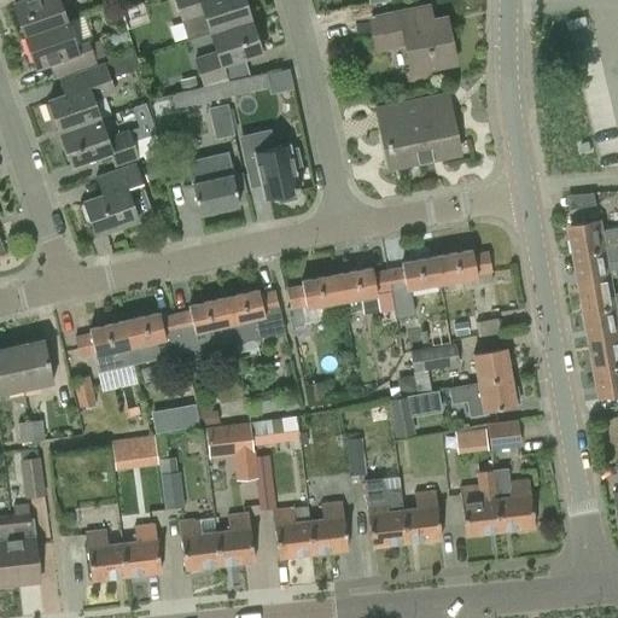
[(22,0),(13,4),(24,34),(66,19),(58,0),(22,0)]
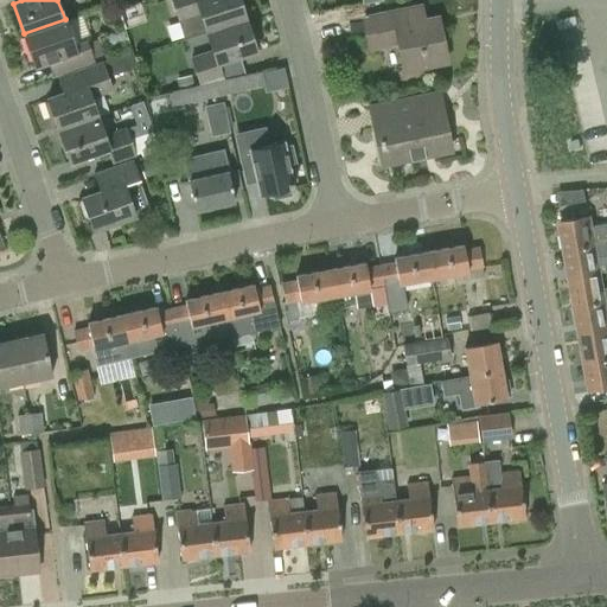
[(185,38),(206,32),(247,19),(240,0),(172,0),(179,21),(185,38)]
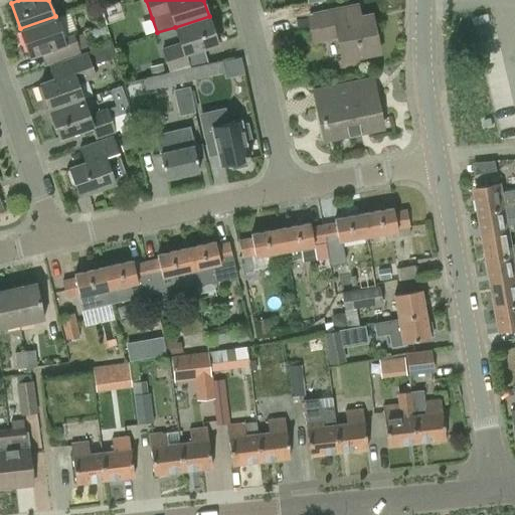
[(356,6),(321,13),(327,39),(337,37),(342,60),(379,53),(370,15),(359,17),(356,6)]
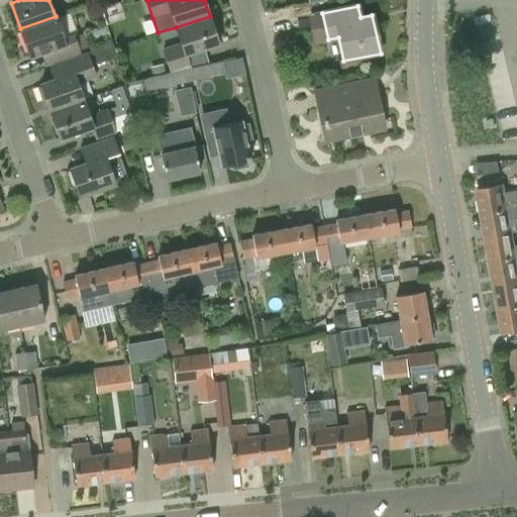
[(56,16),(20,28),(29,56),(40,52),(44,64),(78,52),(73,35),(63,38),(56,16)]
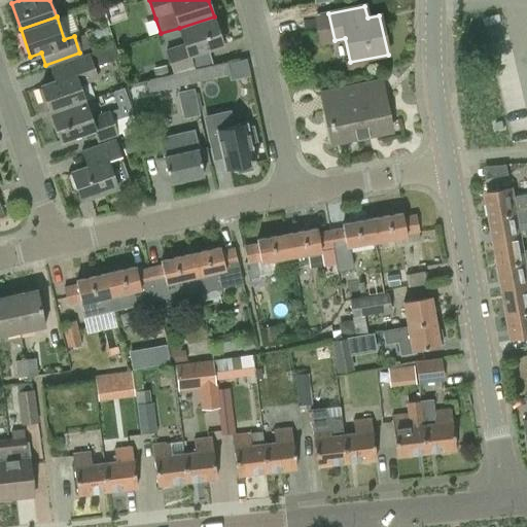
[(214,16),(179,28),(184,44),(167,50),(173,73),(192,67),(189,56),(223,45),(214,16)]
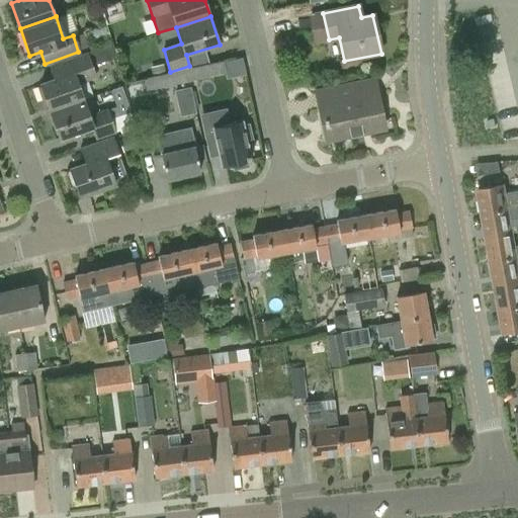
[(39,84),(50,111),(84,99),(77,82),(94,75),(91,67),(116,58),(111,45),(68,60),(72,72),(39,84)]
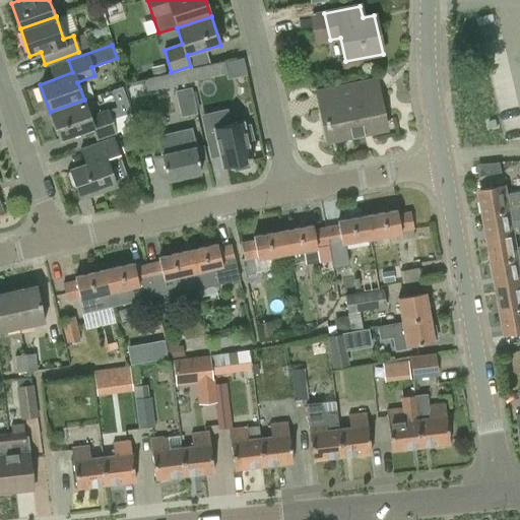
[(147,91),(228,74),(224,61),(171,72),(144,79),(147,91)]
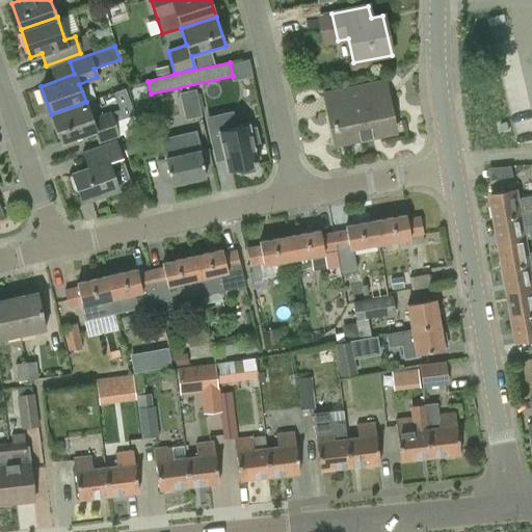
[(386,82),(325,95),(336,143),(396,131),(386,82)]
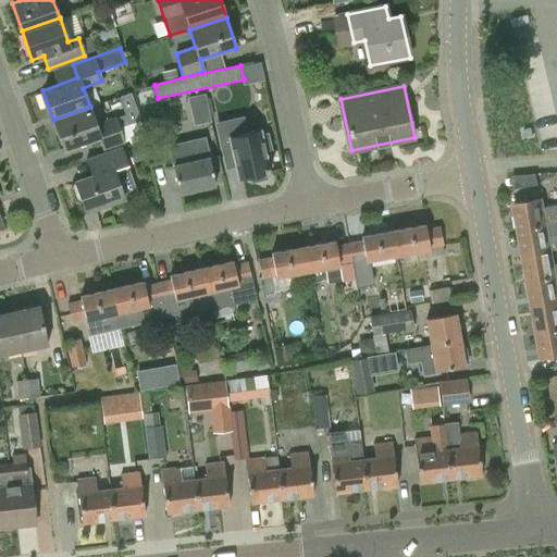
[(96,124),(90,107),(53,120),(64,149),(98,137),(102,149),(144,134),(139,121),(119,127),(114,116),(96,124)]
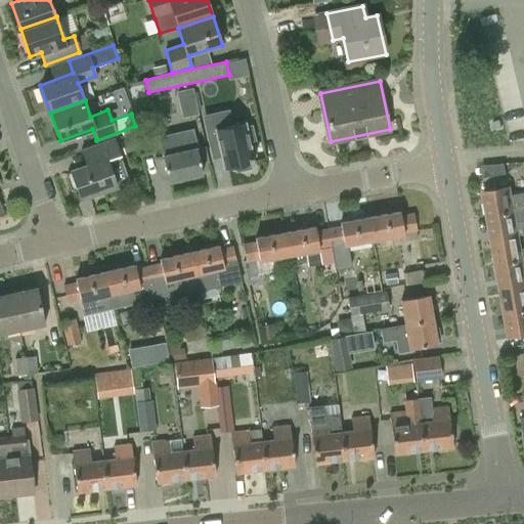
[(250,163),(253,163),(250,146),(256,144),(251,126),(245,127),(244,122),(231,125),(228,111),(212,115),(213,119),(204,121),(212,156),(221,154),(224,169),(235,167),(236,171),(251,168),(250,163)]
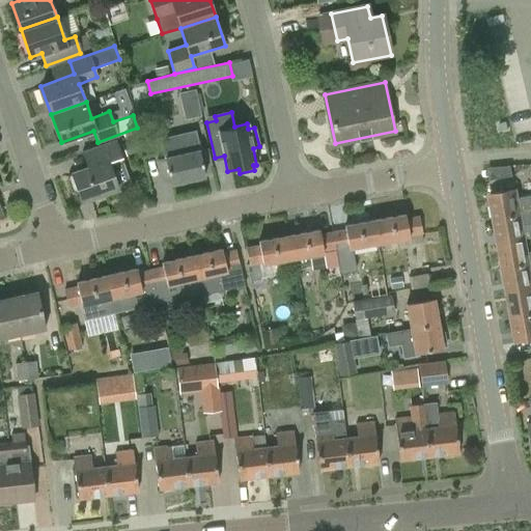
[(205,175),(199,150),(195,130),(160,139),(171,184),(205,175)]
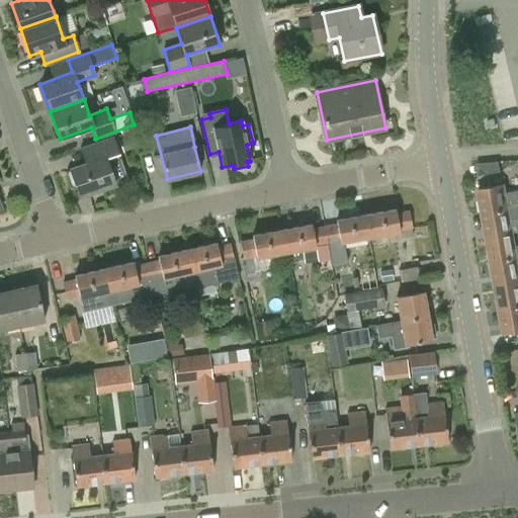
[(81,196),(115,183),(108,164),(120,160),(112,138),(88,147),(93,160),(71,168),(71,169),(67,170),(65,175),(69,188),(74,190),(78,188),(81,196)]
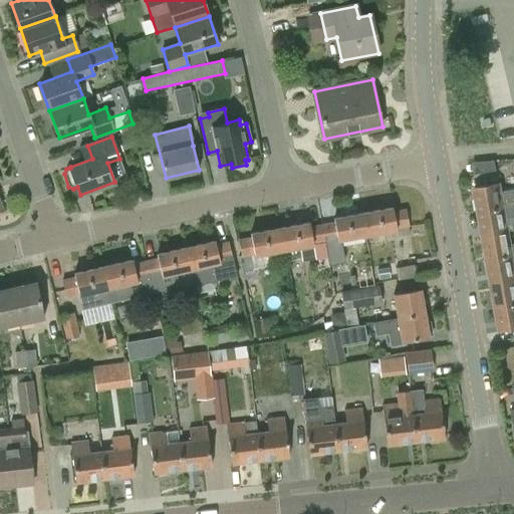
[(513,158),(474,159),(475,173),(513,172),(513,158)]
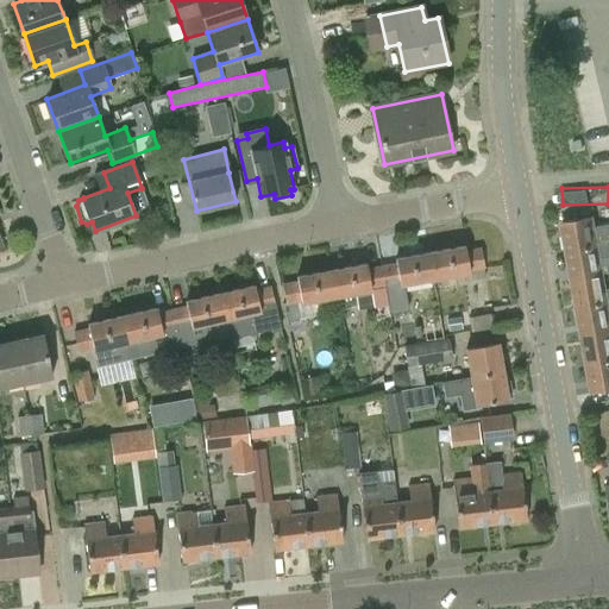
[(565,223),(570,251),(608,244),(608,224),(594,227),(592,218),(565,223)]
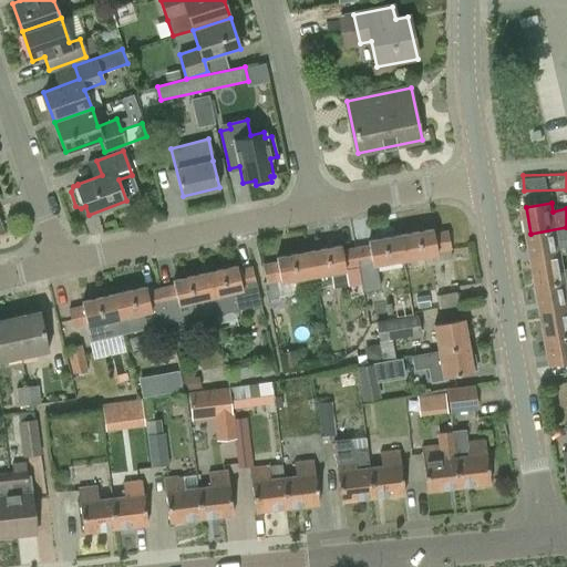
[(566,227),(531,234),(535,260),(562,256),(558,240),(566,238),(566,227)]
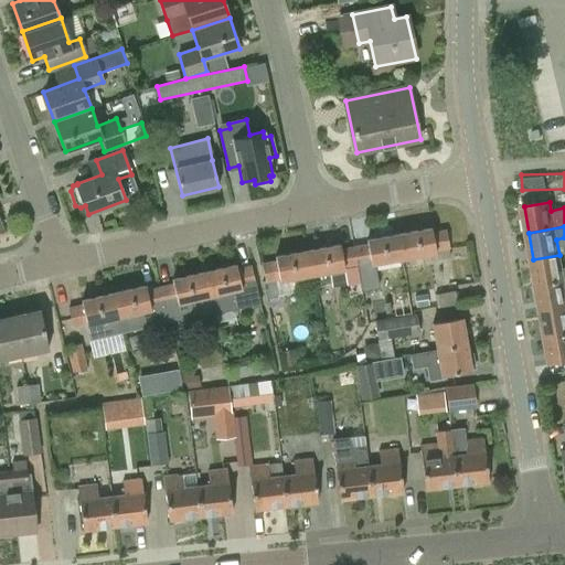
[(432,228),(400,234),(404,258),(436,253),(436,249),(450,247),(447,231),(433,234),(432,228)]
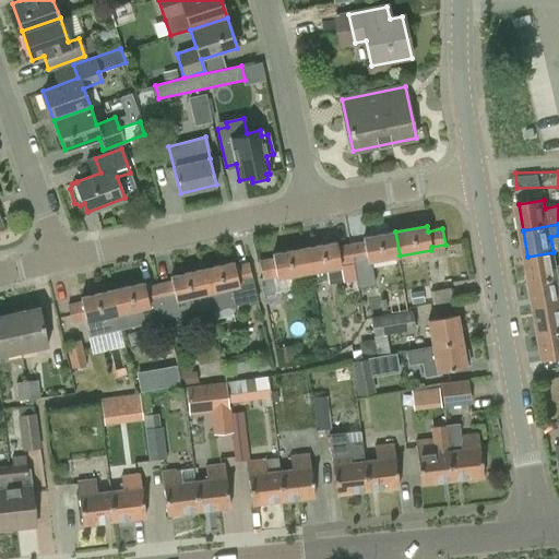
[(368,261),(400,256),(395,232),(364,237),(365,242),(352,245),(354,261),(368,258),(368,261)]
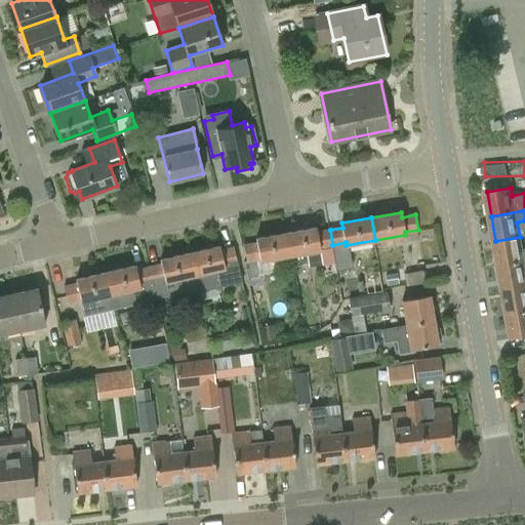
[(316,228),(286,233),(290,255),(321,249),(320,247),(332,245),(330,230),(317,232),(316,228)]
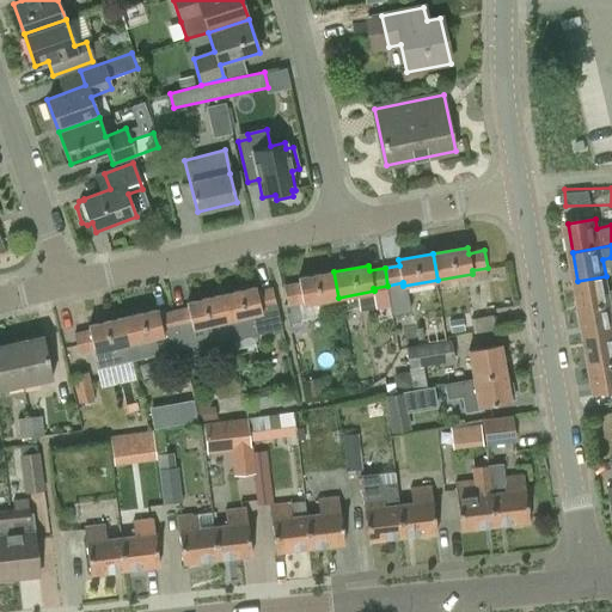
[(304,304),(338,298),(334,271),(299,279),(300,283),(285,286),(287,304),(303,301),(304,304)]
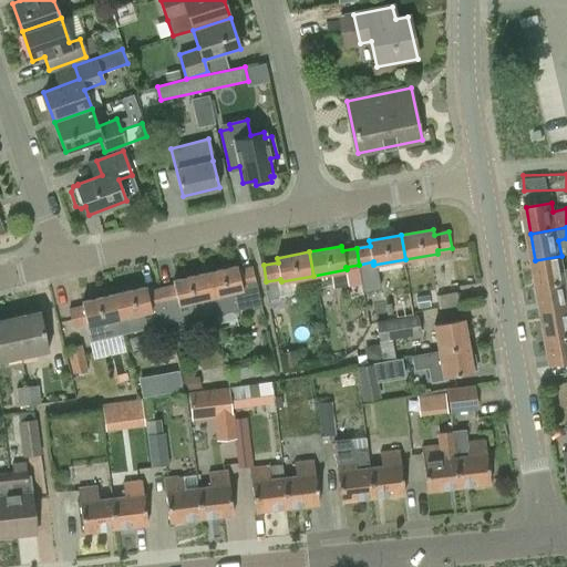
[(566,269),(564,270),(562,256),(535,260),(539,287),(566,281),(566,269)]
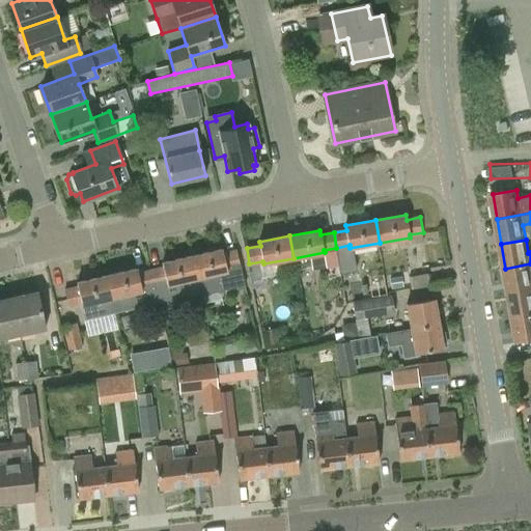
[(223,248),(193,255),(199,279),(197,279),(201,296),(245,285),(236,250),(224,253),(223,248)]
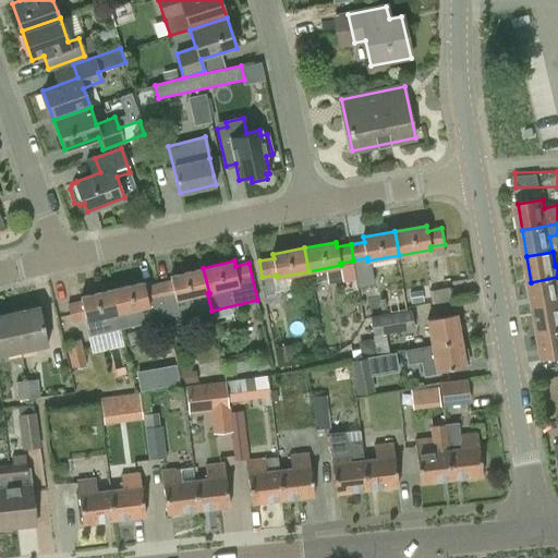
[(209,293),(203,268),(172,276),(173,281),(159,284),(164,301),(177,298),(177,301),(207,293),(209,293)]
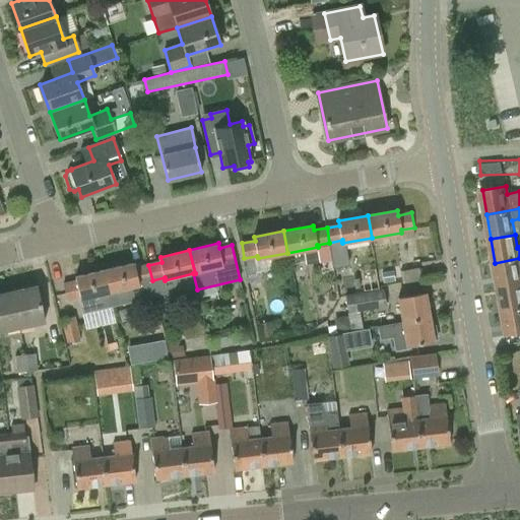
[(519,258),(495,263),(499,287),(519,283),(519,258)]
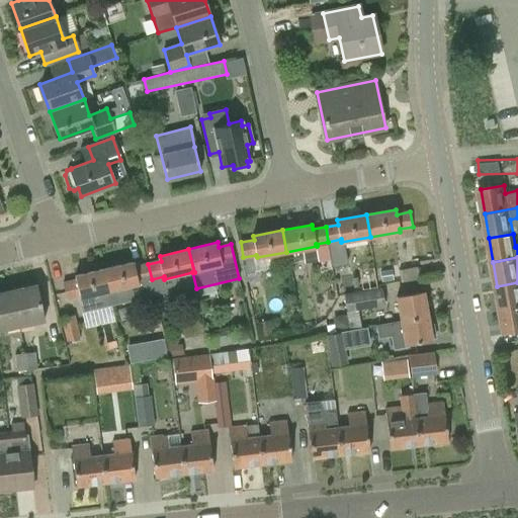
[(140,283),(139,282),(152,279),(148,264),(136,267),(135,262),(105,269),(110,290),(113,304),(134,298),(131,285),(140,283)]
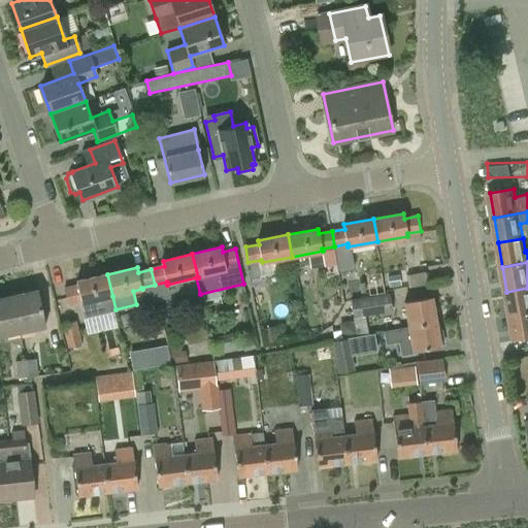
[(388,293),(410,289),(406,268),(385,273),(388,293)]
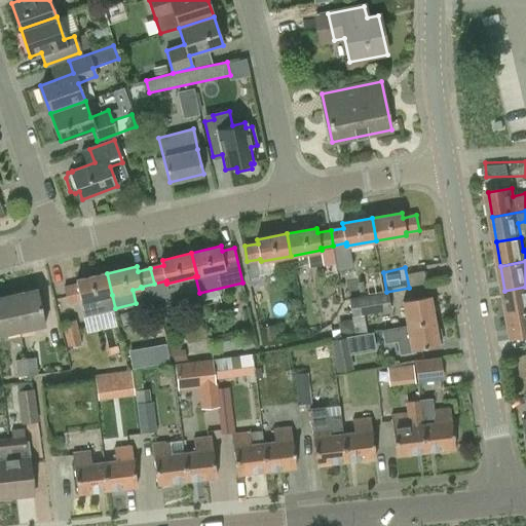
[(66,288),(69,303),(82,300),(82,302),(91,300),(96,313),(115,308),(112,295),(107,273),(77,280),(78,285),(66,288)]
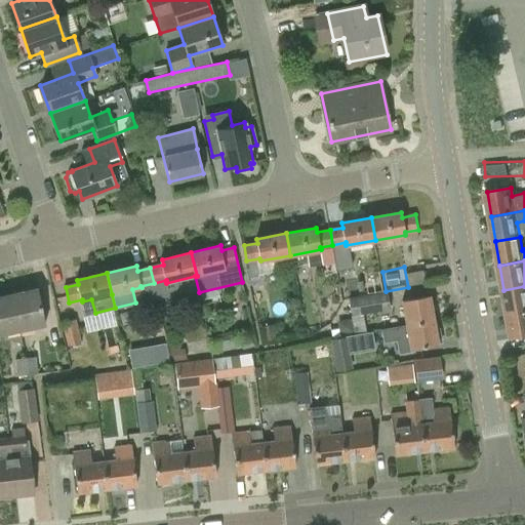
[(524,286),(503,290),(508,314),(524,311),(524,286)]
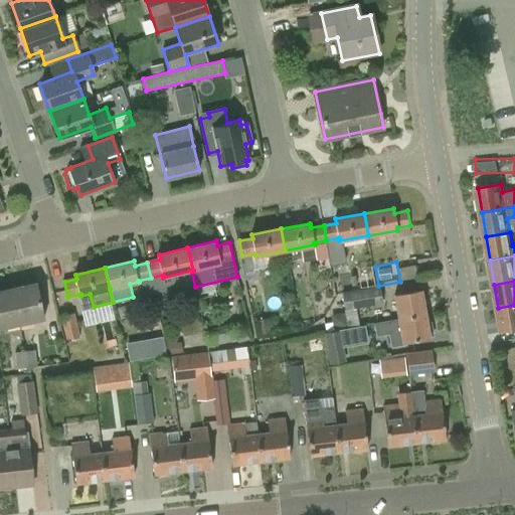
[(20,324),(45,319),(37,283),(12,288),(20,324)]
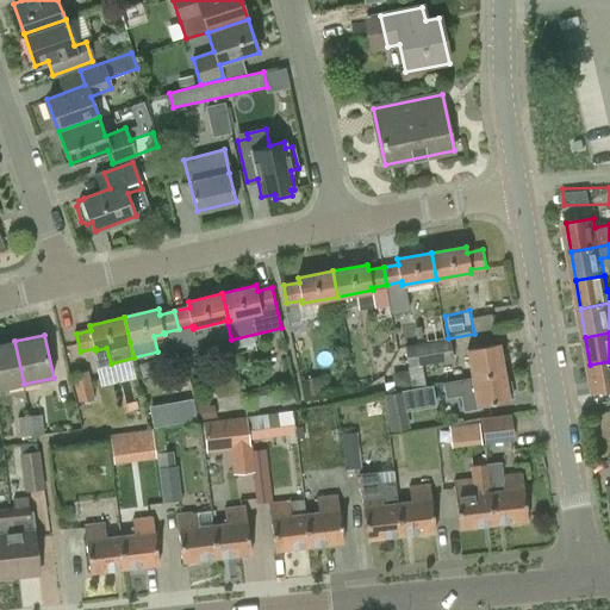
[(405,347),(408,366),(409,367),(422,365),(453,360),(449,340),(405,347)]
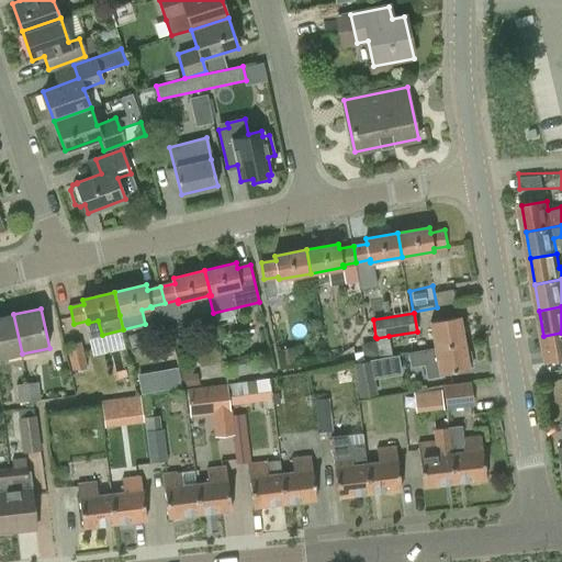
[(0,357),(22,353),(13,314),(0,316),(0,357)]
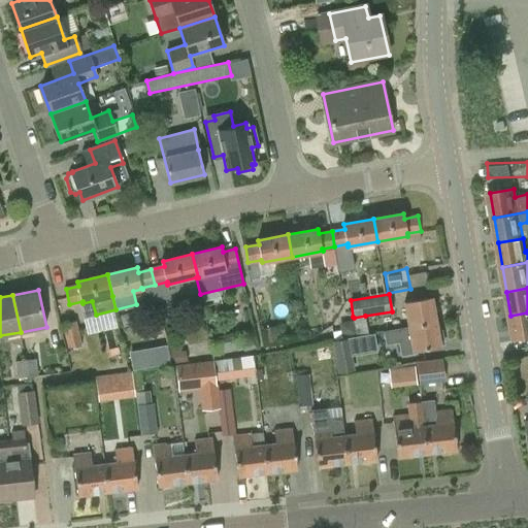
[(408,326),(436,322),(432,298),(404,302),(408,326)]
